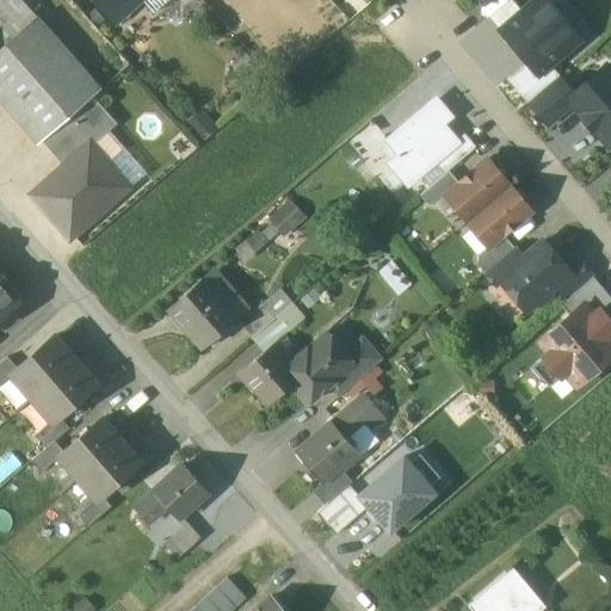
[(19,0),(0,0),(0,102),(37,144),(42,141),(92,97),(99,90),(19,0)]
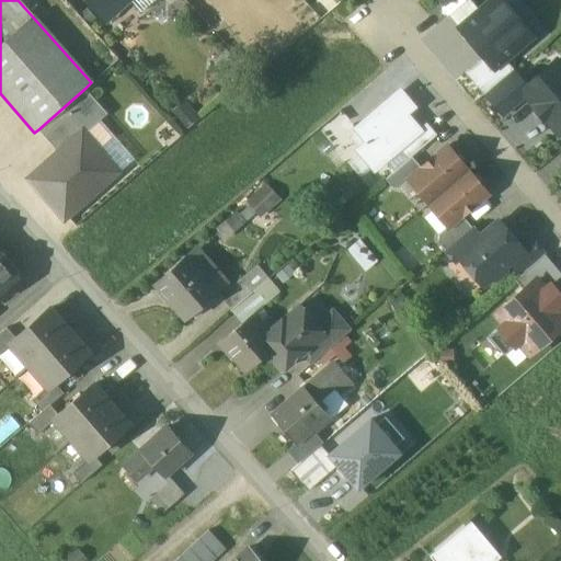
[(86,0),(104,21),(127,0),(86,0)]
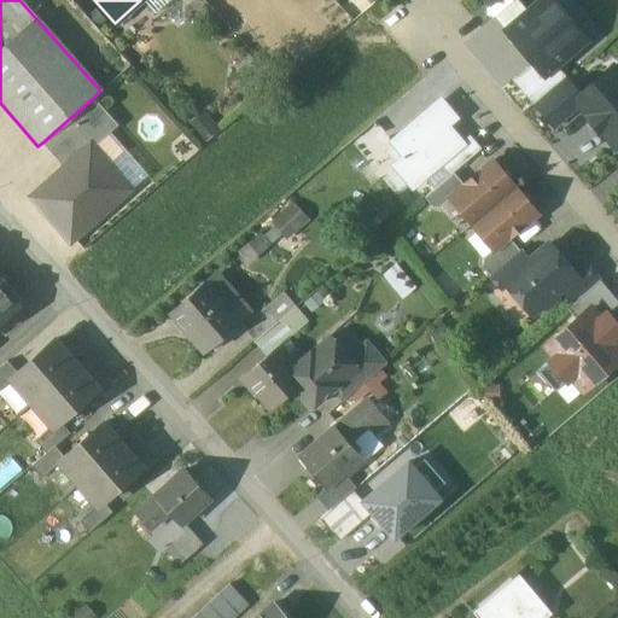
[(514,0),(497,15),(506,24),(525,7),(518,0),(514,0)]
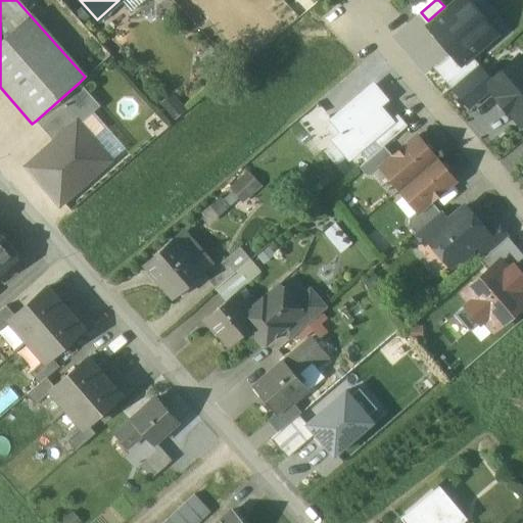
[(496,34),(467,0),(458,0),(428,27),(452,53),(461,64),(471,55),(496,34)]
